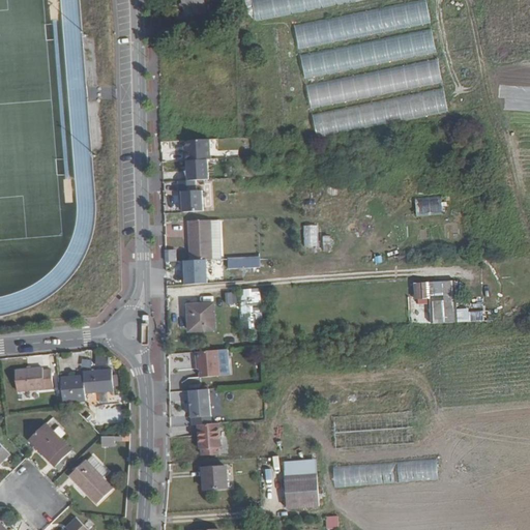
[(201,0),(180,0),(181,3),(182,8),(183,18),(205,16),(203,1),(202,1),(201,0)]
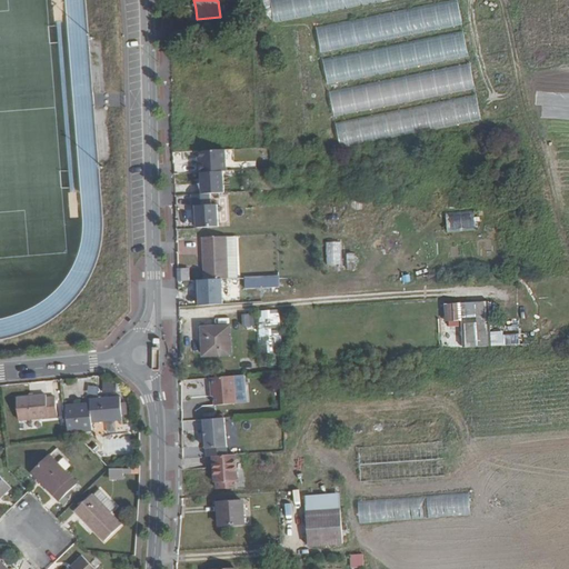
[(270,0),(275,22),(393,0),(270,0)]
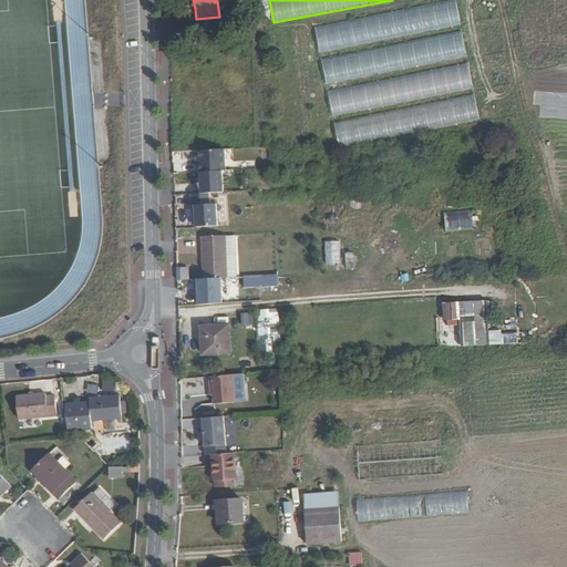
[(455,0),(317,29),(321,53),(462,24),(455,0)]
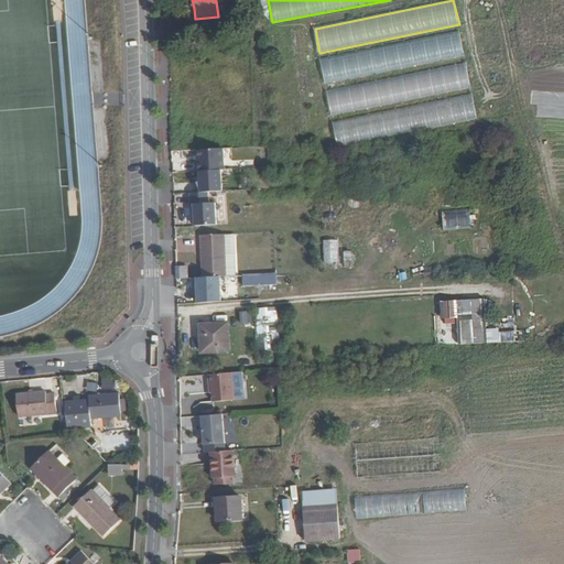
[(322,61),(326,85),(466,56),(461,32),(322,61)]
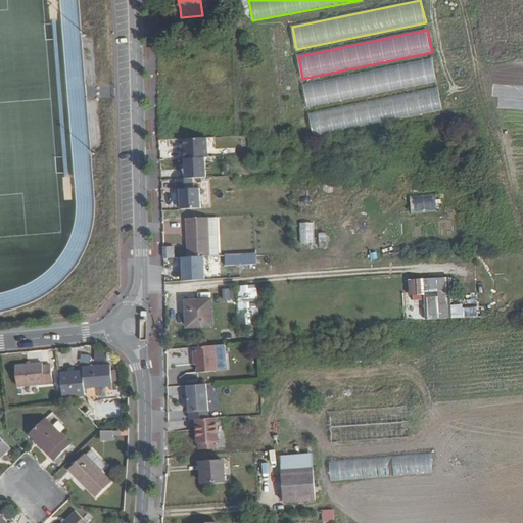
[(303,86),(308,108),(437,81),(432,58),(303,86)]
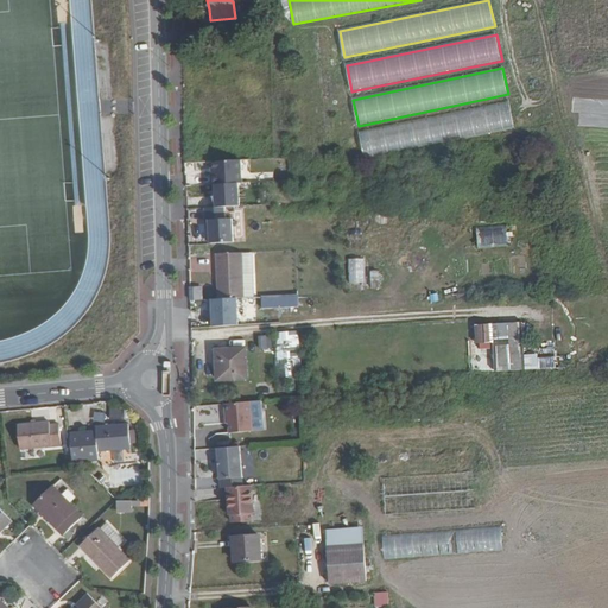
[(360,134),(365,160),(515,130),(510,103),(360,134)]
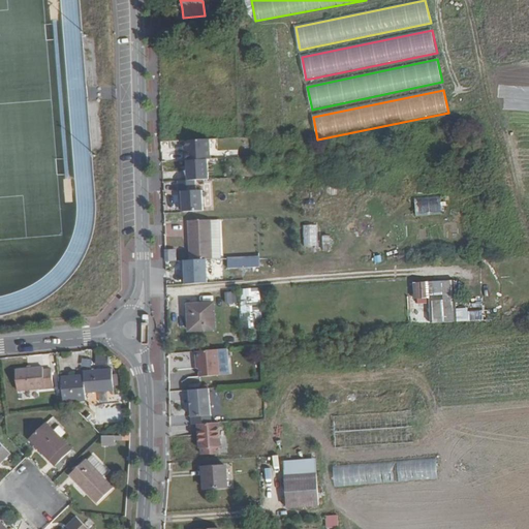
[(186,160),(206,159),(210,159),(208,138),(184,139),(185,152),(183,152),(184,160),(186,160)]
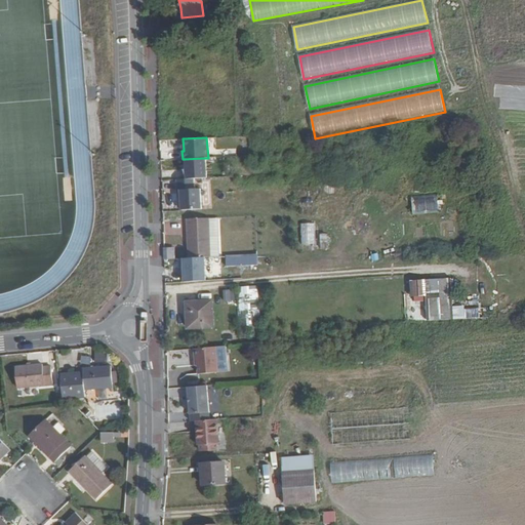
[(185,159),(186,179),(193,178),(205,178),(204,158),(185,159)]
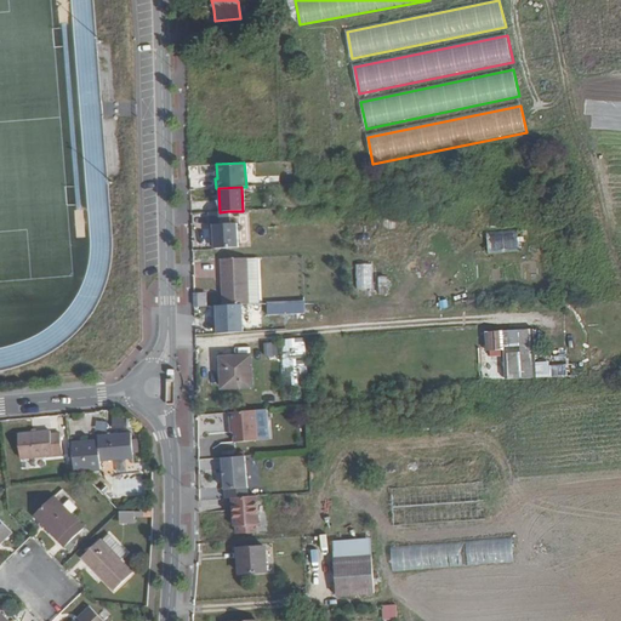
[(220,212),(209,212),(209,226),(212,226),(214,249),(237,248),(235,223),(228,224),(228,211),(220,212)]
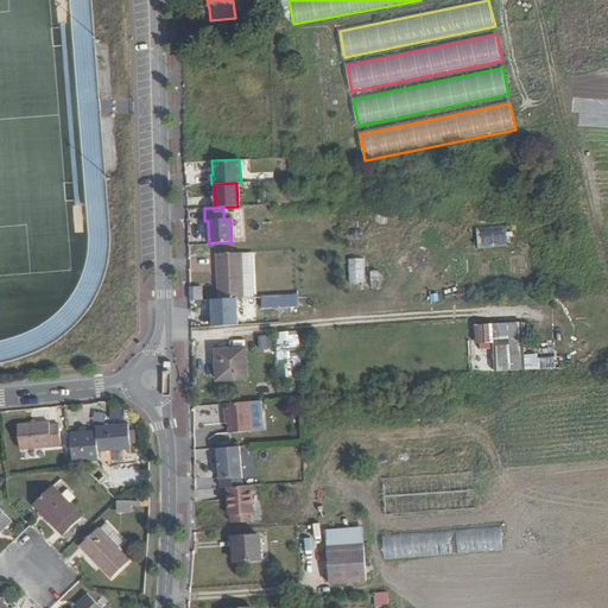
[(343,213),(343,227),(359,226),(359,213),(343,213)]
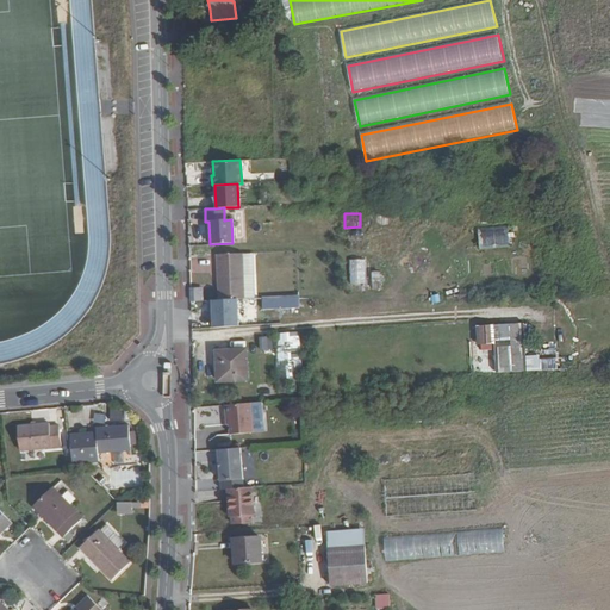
[(508,247),(508,226),(477,228),(478,248),(508,247)]
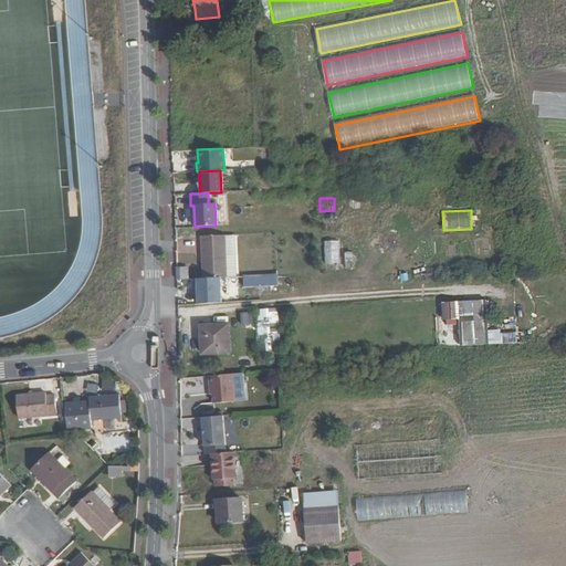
[(200,237),(202,279),(227,278),(223,236),(200,237)]
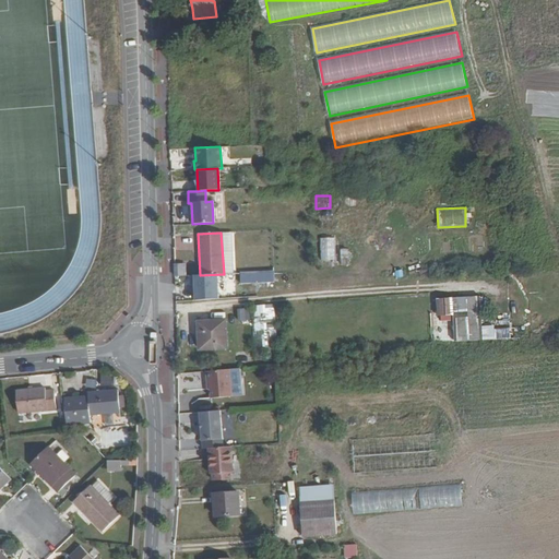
[(192,236),(176,237),(177,249),(193,248),(192,236)]
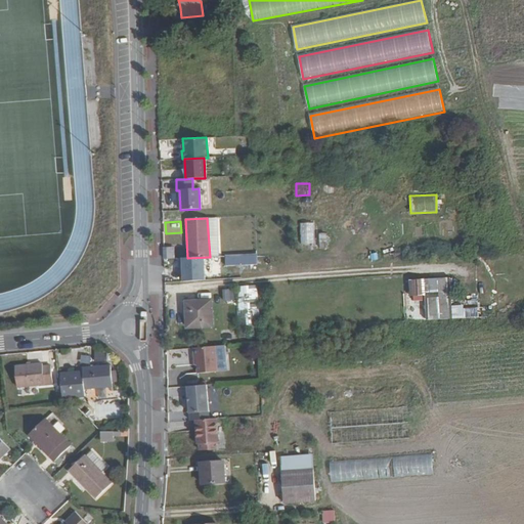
[(313,222),(299,222),(299,245),(313,245),(313,222)]
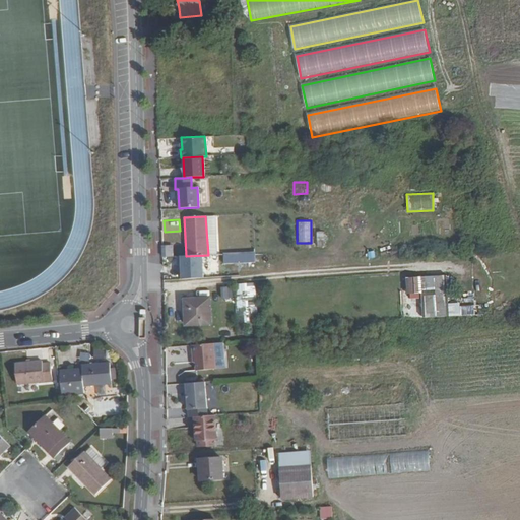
[(323,245),(322,231),(314,232),(316,246),(323,245)]
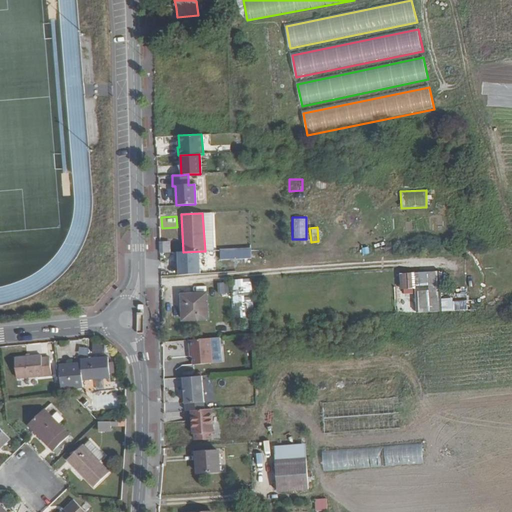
[(159,252),(169,252),(169,241),(158,241),(159,252)]
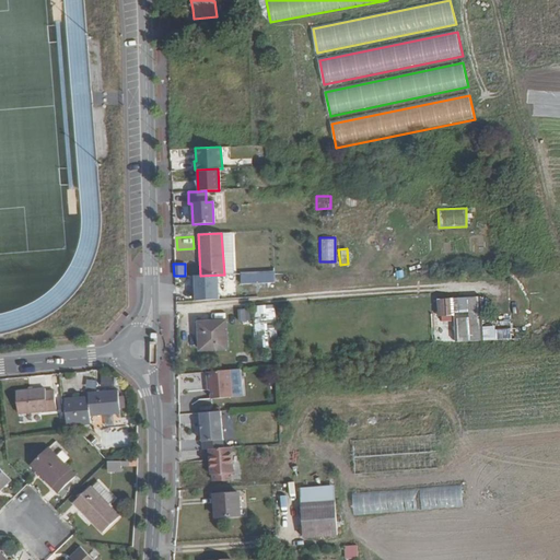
[(232,275),(233,284),(256,283),(256,272),(232,275)]
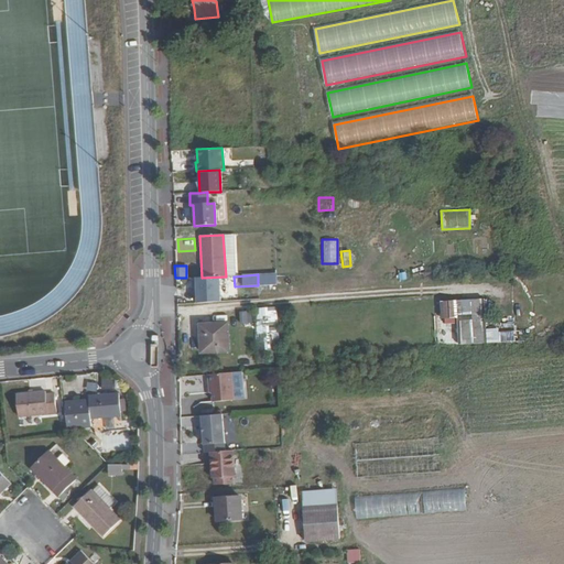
[(487,345),(484,301),(442,304),(443,324),(458,323),(461,347),(487,345)]
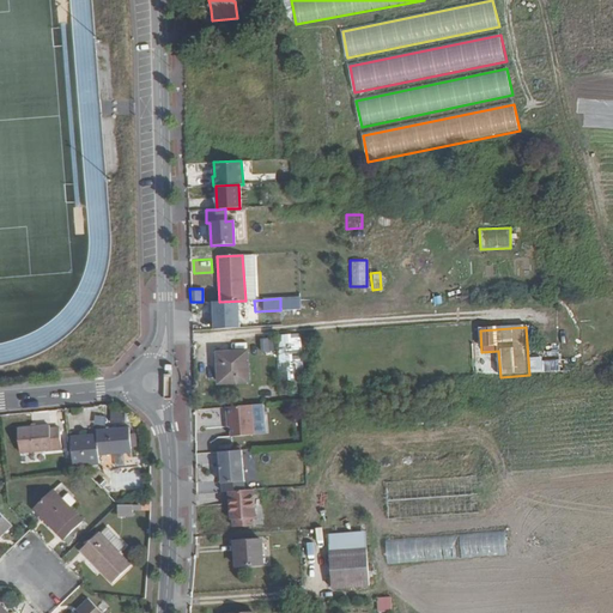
[(296,339),(272,340),(277,398),(301,395),(296,339)]
